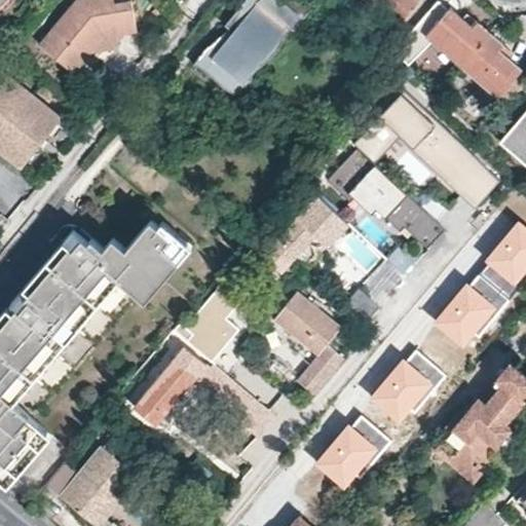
[(71,71),(88,49),(103,34),(99,29),(115,19),(117,31),(121,31),(138,26),(132,0),(73,0),(37,43),(71,71)]
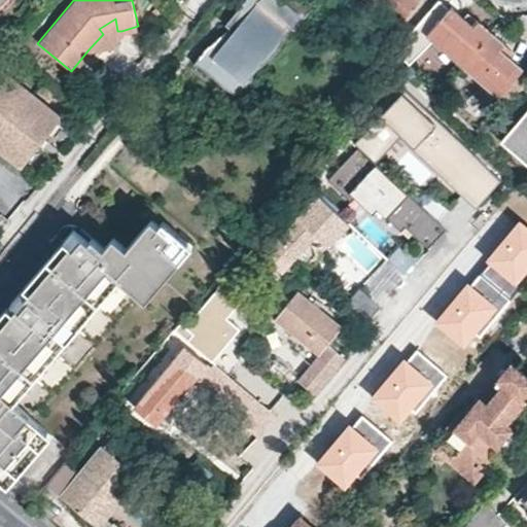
[(313,0),(241,0),(238,4),(245,9),(235,21),(233,20),(197,53),(203,58),(209,62),(213,65),(214,67),(217,70),(221,74),(226,79),(233,84),(243,90),(258,71),(256,69),(260,64),(265,60),(270,55),(275,48),(283,38),(287,31),(291,24),(295,20),(299,22),(315,2),(313,0)]
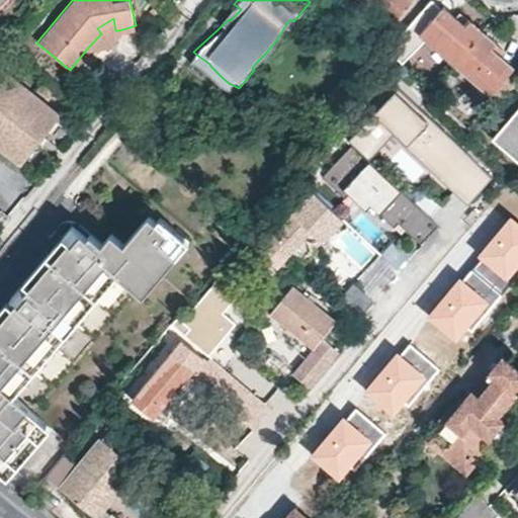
[(365,0),(392,21),(409,0),(365,0)]
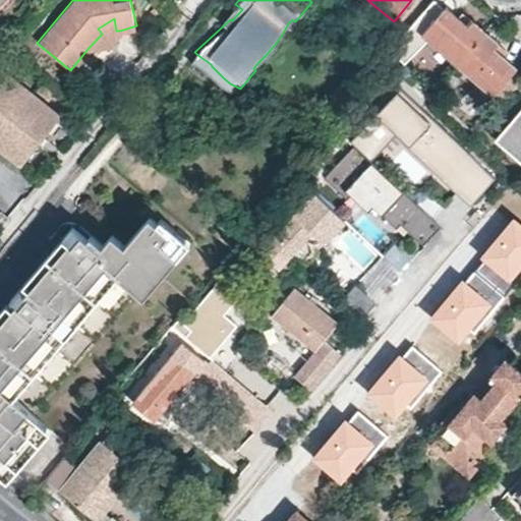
[(242,9),(235,4),(226,15),(230,19),(232,20),(242,9)]
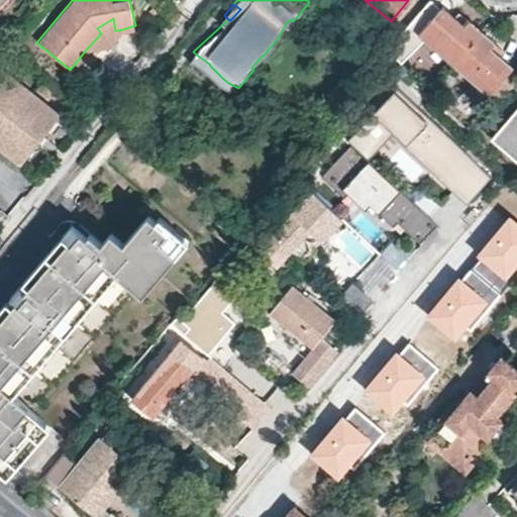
[(417,31),(453,63),(481,28),(467,17),(462,23),(452,15),(440,5),(430,16),(421,8),(386,48),(395,57),(417,31)]
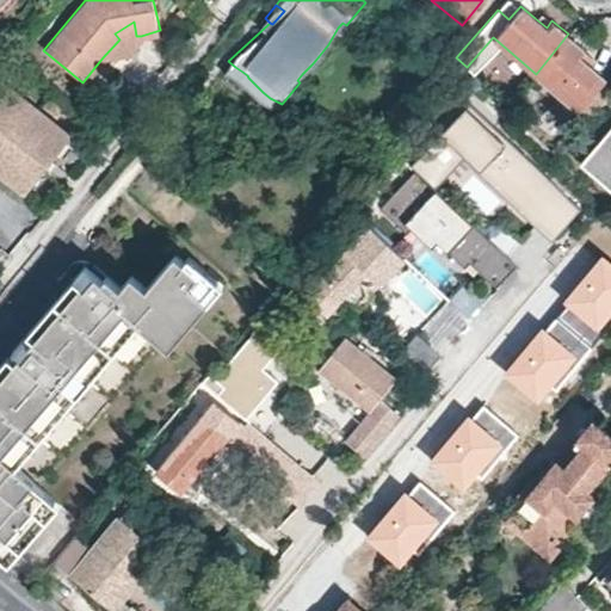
[(547,28),(551,20),(541,11),(535,18),(547,28)]
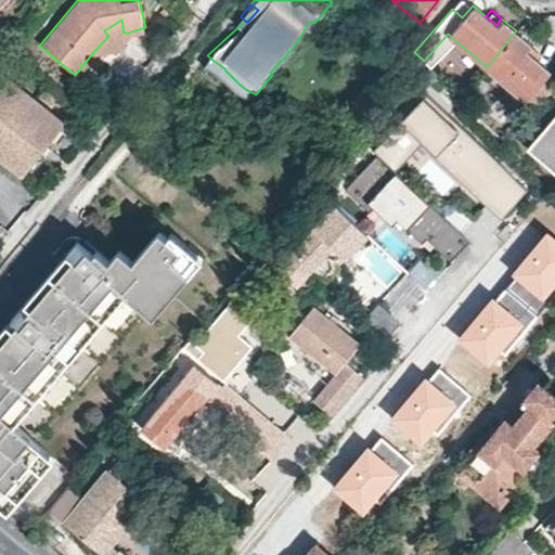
[(108,36),(93,52),(114,49),(128,33),(124,33),(121,20),(104,30),(108,36)]
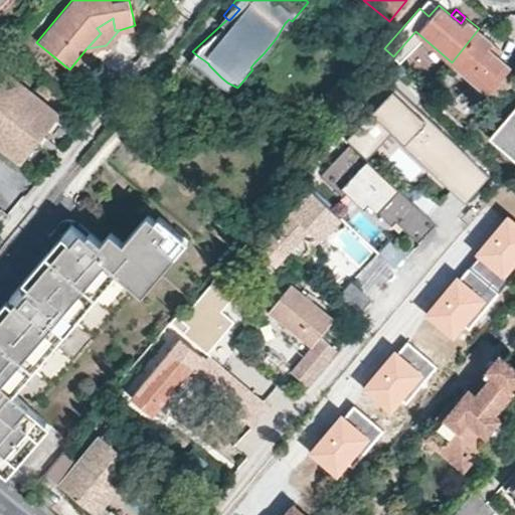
[(479,28),(452,62),(487,92),(488,90),(497,98),(514,75),(514,71),(508,66),(510,64),(497,54),(489,47),(494,41),(479,28)]
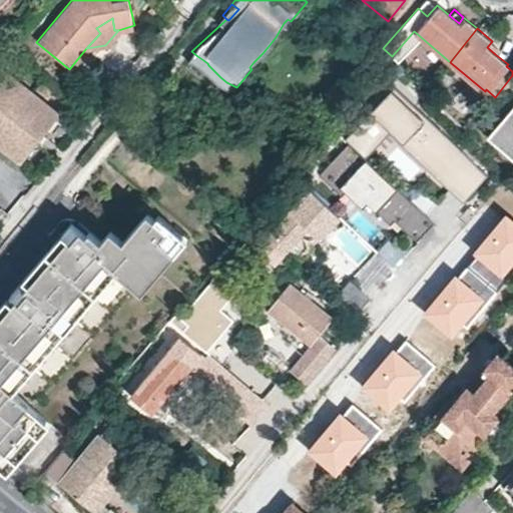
[(487,47),(495,54),(501,48),(492,41),(487,47)]
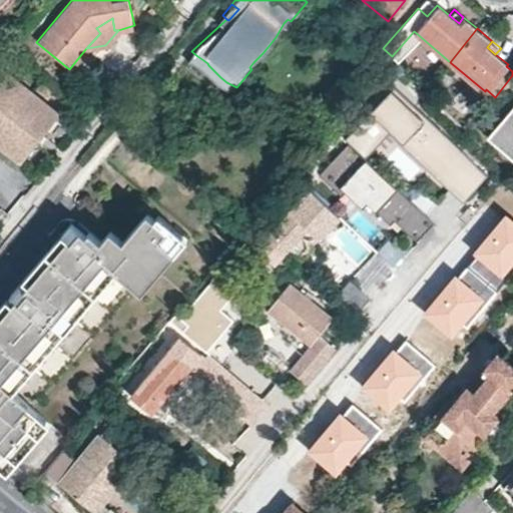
[(7,69),(0,77),(0,144),(18,160),(59,112),(7,69)]
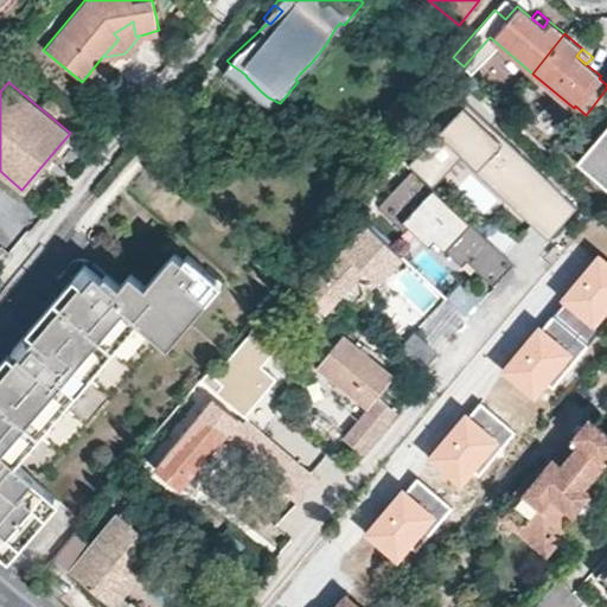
[(547,237),(575,206),(462,101),(403,165),(410,171),(441,200),(472,167),(547,237)]
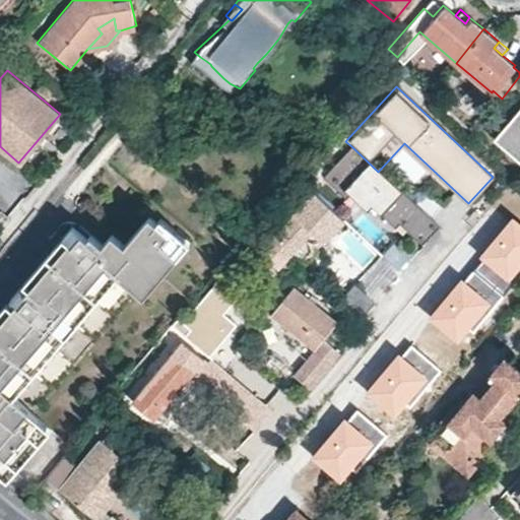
[(519,105),(494,136),(519,157),(519,105)]
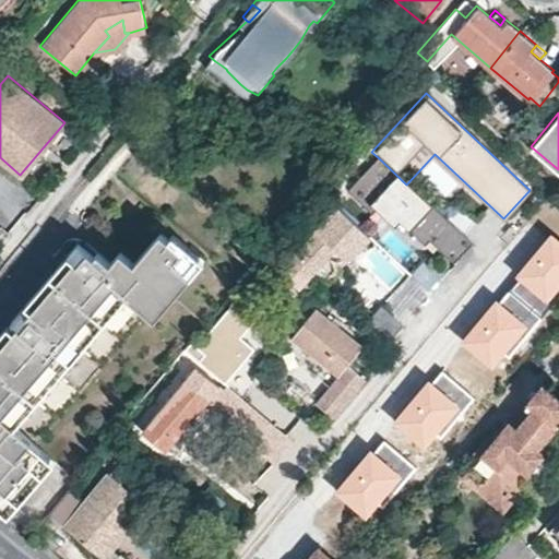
[(471,245),(406,185),(378,157),(348,188),(441,275),(471,245)]
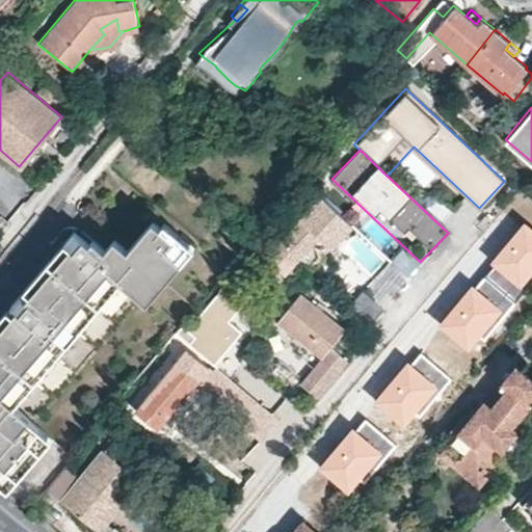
[(347,229),(316,198),(294,221),(298,224),(281,243),(299,260),(316,242),(325,251),(347,229)]
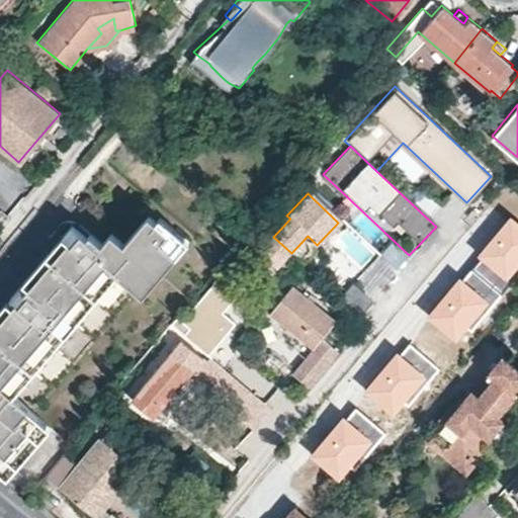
[(0,458),(3,461),(0,463),(0,470),(8,478),(50,428),(29,411),(9,395),(30,368),(53,341),(74,316),(95,290),(116,264),(137,281),(148,290),(179,253),(162,240),(171,231),(157,220),(150,214),(126,242),(109,228),(99,240),(88,230),(85,234),(70,222),(25,276),(30,280),(27,284),(21,279),(8,296),(14,300),(10,306),(4,300),(0,305),(0,458)]
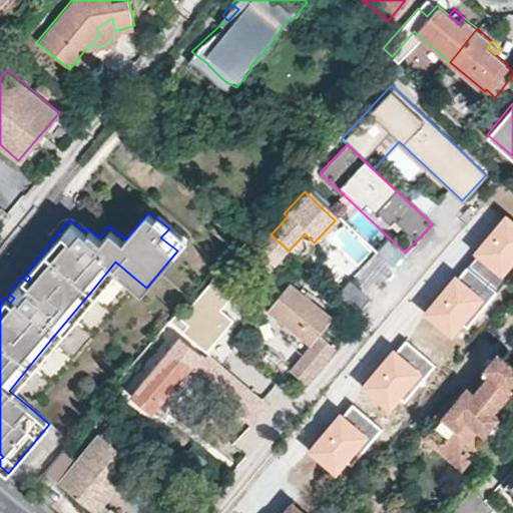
[(160,212),(155,217),(169,228),(172,223),(160,212)]
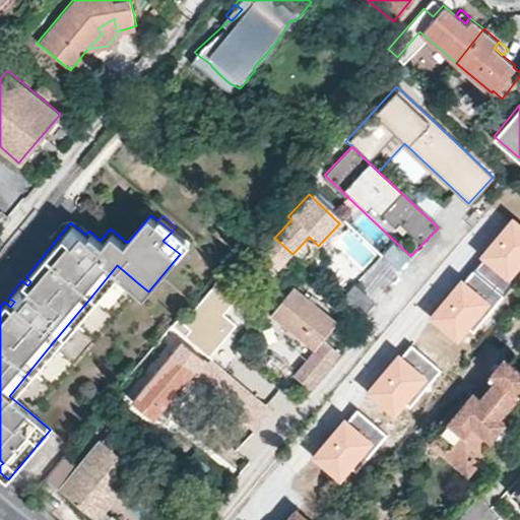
[(163,241),(180,254),(191,240),(175,226),(172,232),(163,241)]
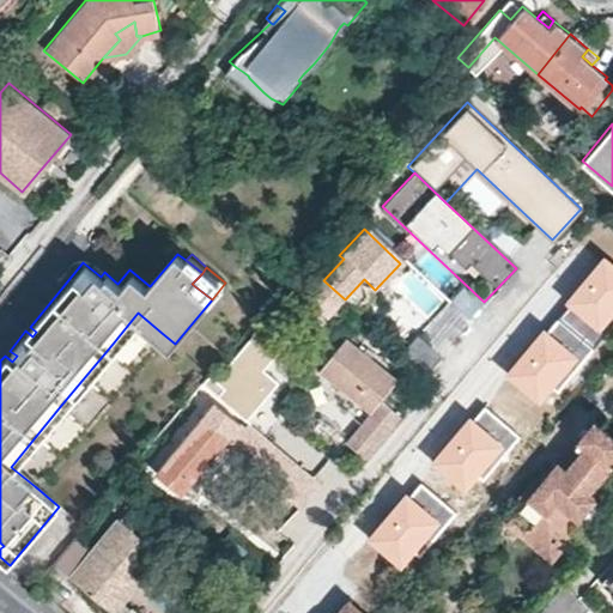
[(449,301),(474,320),(486,304),(461,286),(449,301)]
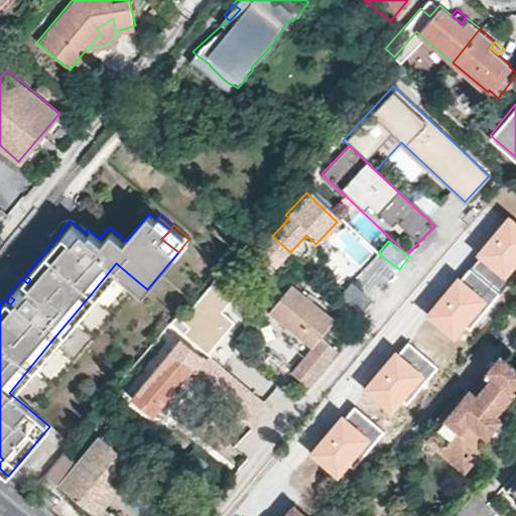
[(374,253),(341,296),(363,313),(396,269),(374,253)]
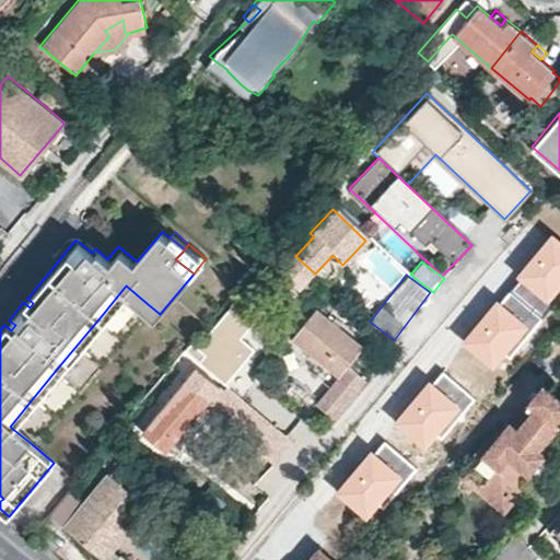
[(126,286),(103,314),(125,331),(148,304),(126,286)]
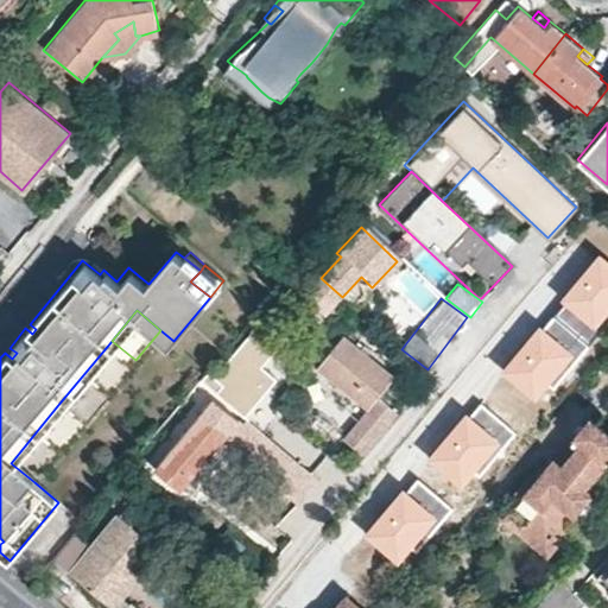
[(360,343),(342,330),(315,365),(366,406),(346,431),(366,450),(399,409),(378,391),(394,372),(367,350),(360,343)]
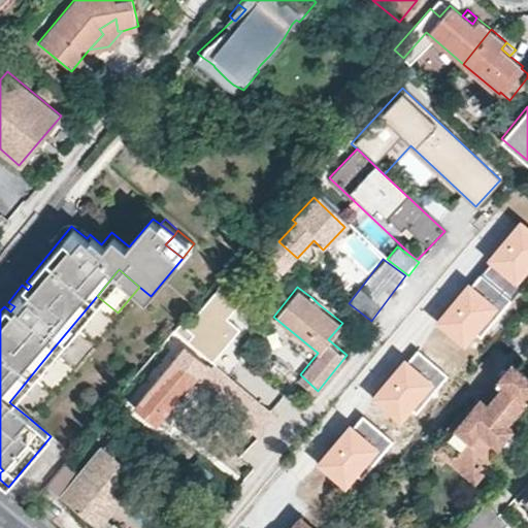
[(118,312),(97,296),(75,322),(95,339),(118,312)]
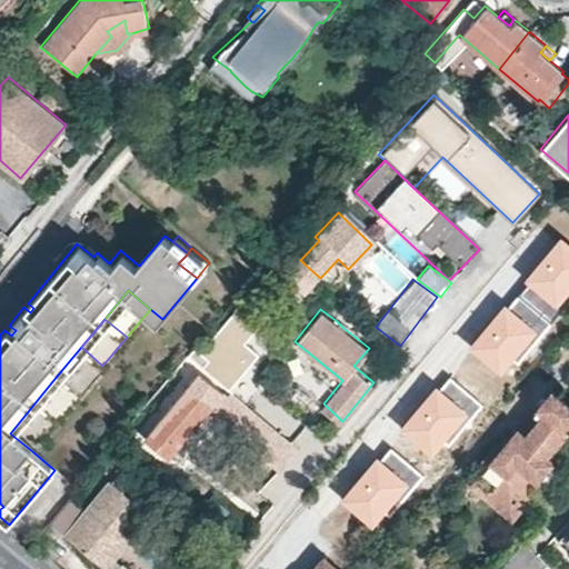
[(347,325),(340,319),(337,321),(343,328),(347,325)]
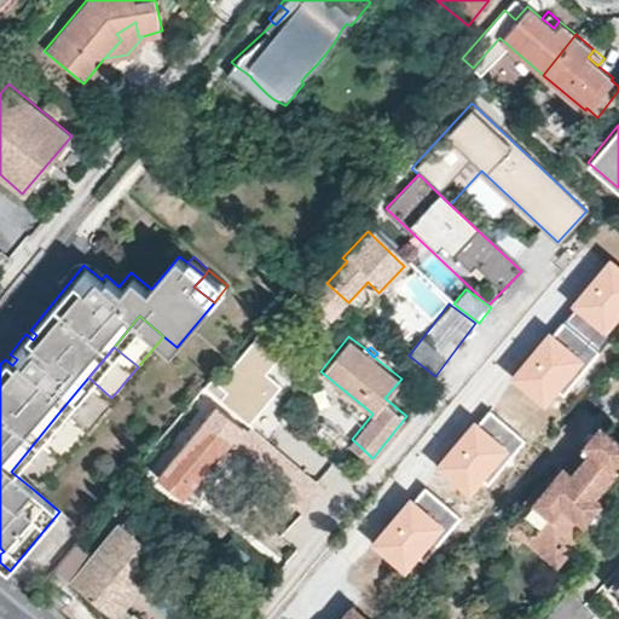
[(241,363),(220,388),(242,406),(262,383),(241,363)]
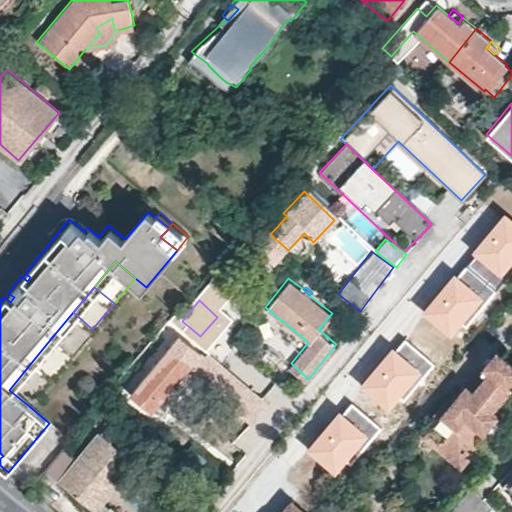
[(92,329),(73,312),(52,337),(72,354),(92,329)]
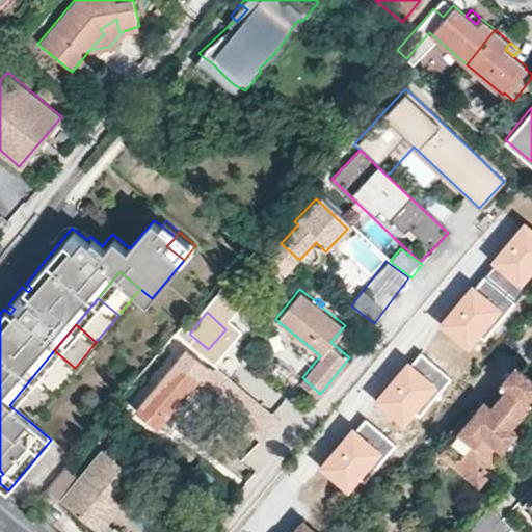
[(208,360),(190,345),(137,408),(159,426),(181,400),(193,384),(203,374),(198,370),(208,360)]
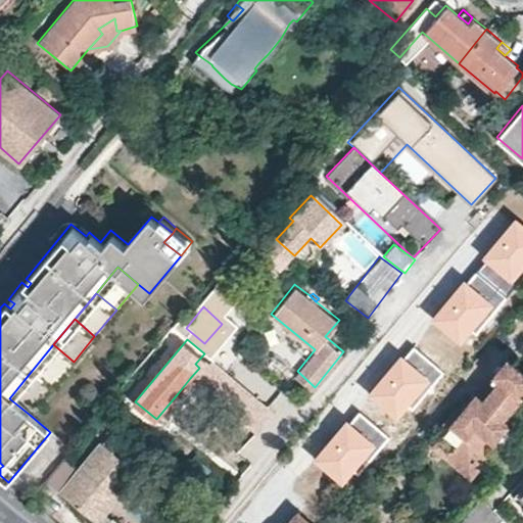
[(74,362),(53,344),(31,372),(51,388),(74,362)]
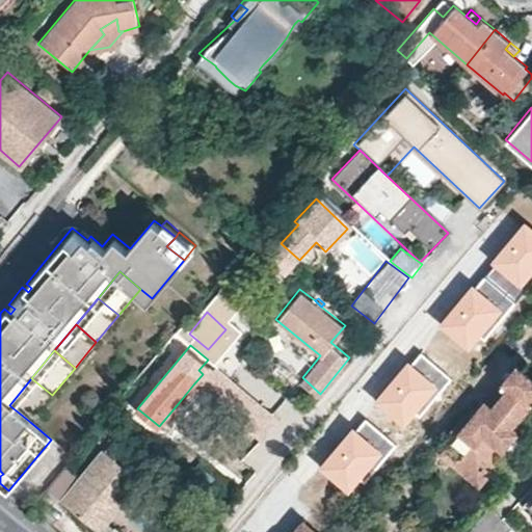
[(440,448),(480,482),(507,449),(504,446),(522,425),(521,424),(515,420),(531,399),(531,367),(517,355),(502,375),(507,379),(491,398),(486,394),(485,393),(472,409),(453,431),(440,448)]
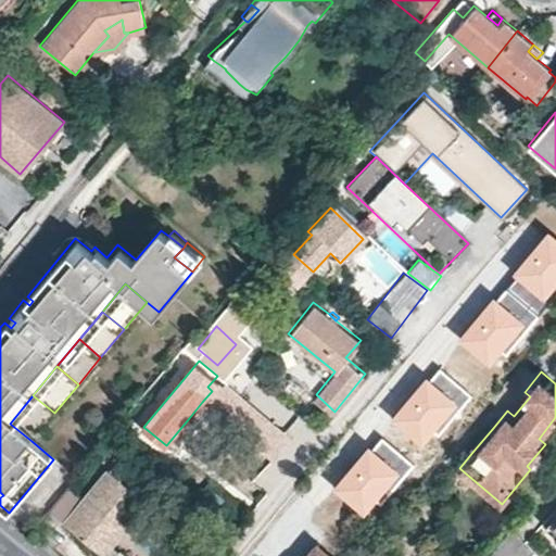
[(525,392),(508,412),(514,416),(530,396),(525,392)]
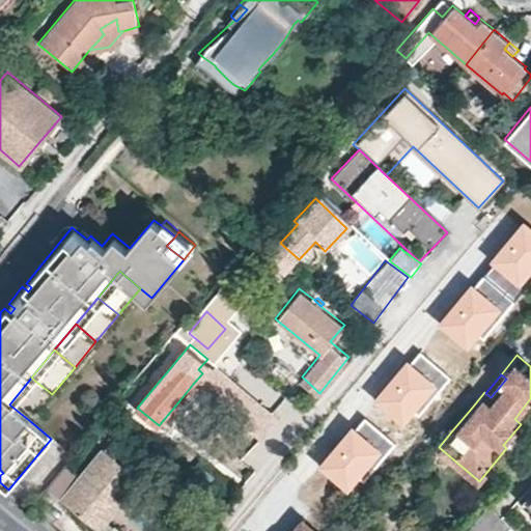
[(9,404),(30,421),(52,394),(31,378),(9,404)]
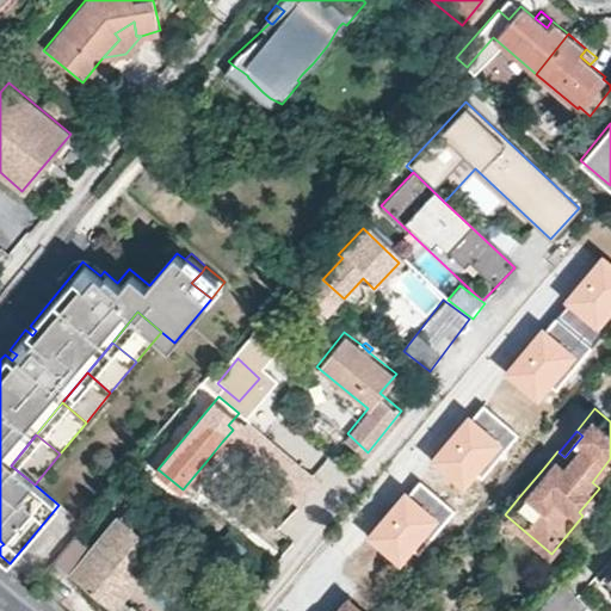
[(610,470),(610,458),(592,482),(598,487),(610,470)]
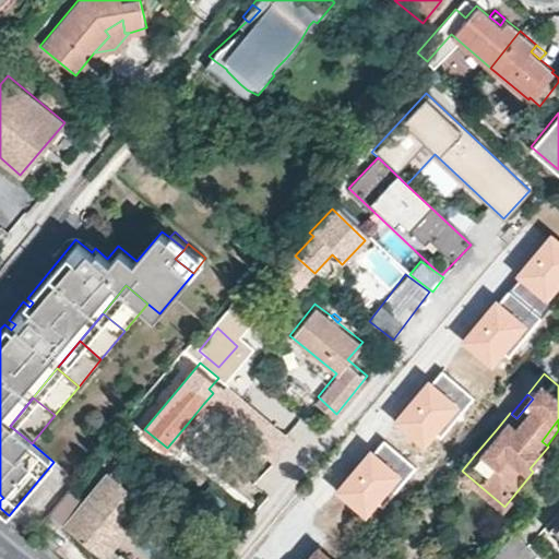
[(496,430),(490,425),(471,448),(476,453),(496,430)]
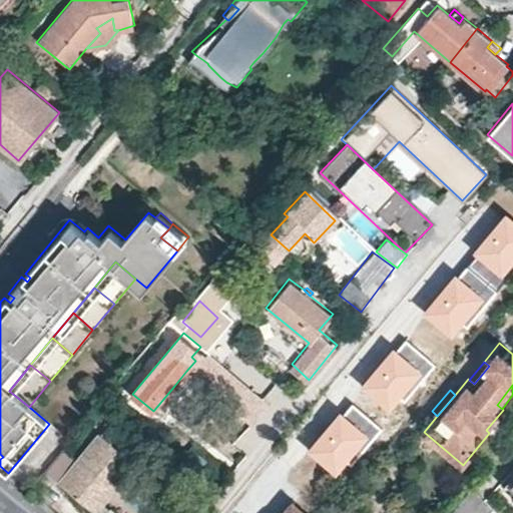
[(99,432),(59,480),(93,509),(119,479),(112,474),(128,456),(118,448),(126,438),(109,425),(102,433),(99,432)]
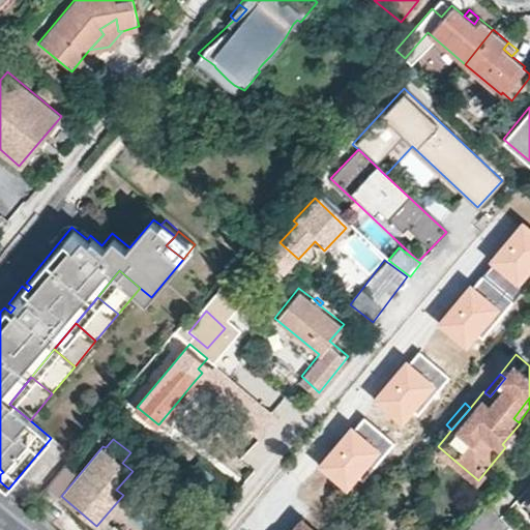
[(529,492),(520,503),(529,512),(529,492)]
